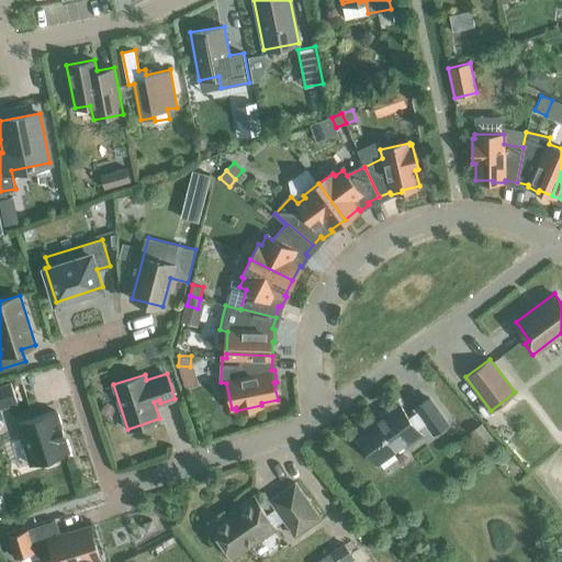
[(0,390),(0,402),(9,400),(6,389),(0,390)]
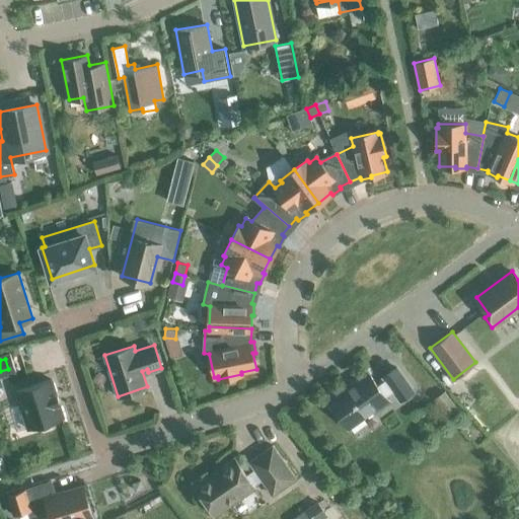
[(400,399),(414,390),(397,367),(384,377),(385,379),(378,385),(369,373),(329,401),(349,428),(374,409),(376,412),(390,401),(386,396),(394,390),(400,399)]
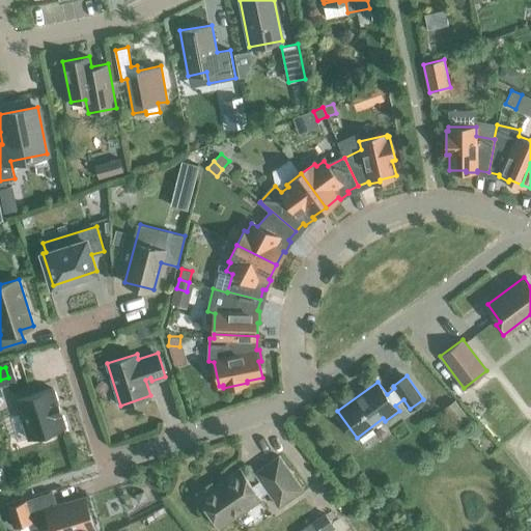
[(52,388),(17,399),(29,439),(40,436),(45,437),(51,435),(53,431),(64,427),(60,412),(58,402),(57,402),(52,388)]
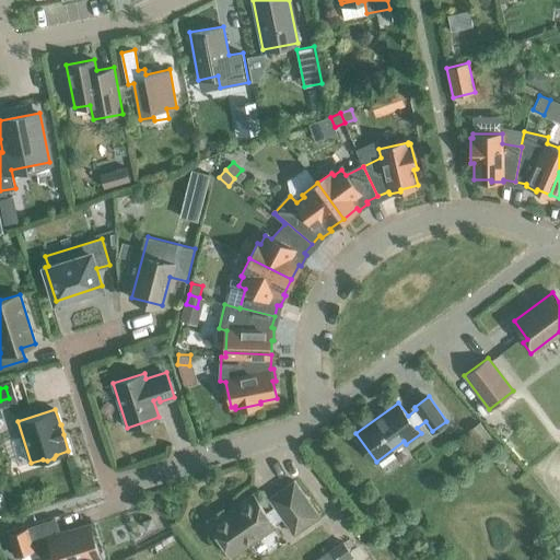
[(294,534),(319,516),(294,480),(269,498),(275,506),(267,512),(253,493),(234,506),(236,510),(212,527),(232,556),(276,526),(275,524),(283,517),(294,534)]
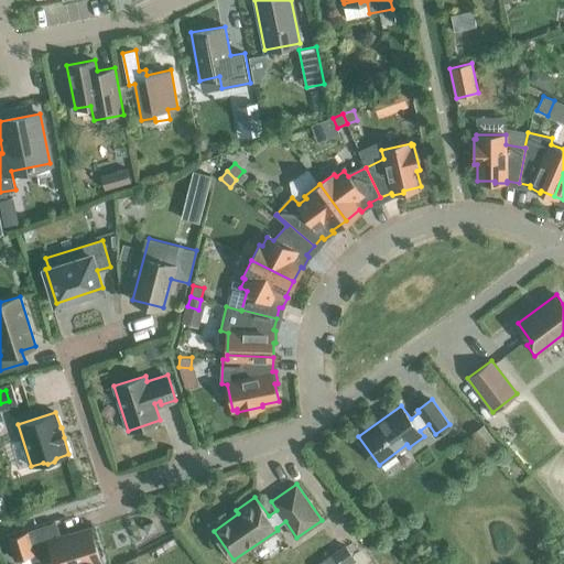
[(10,538),(17,559),(33,553),(35,560),(53,554),(55,563),(89,563),(101,561),(100,556),(101,553),(99,545),(96,543),(90,528),(61,538),(55,522),(10,538)]
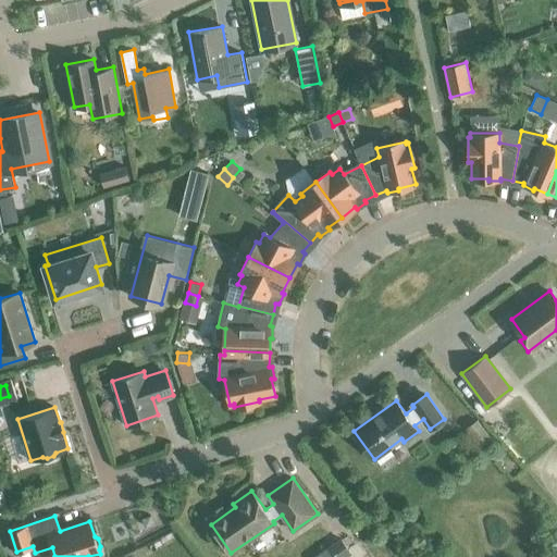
[(311,556),(346,556),(351,554),(341,537),(311,556)]
